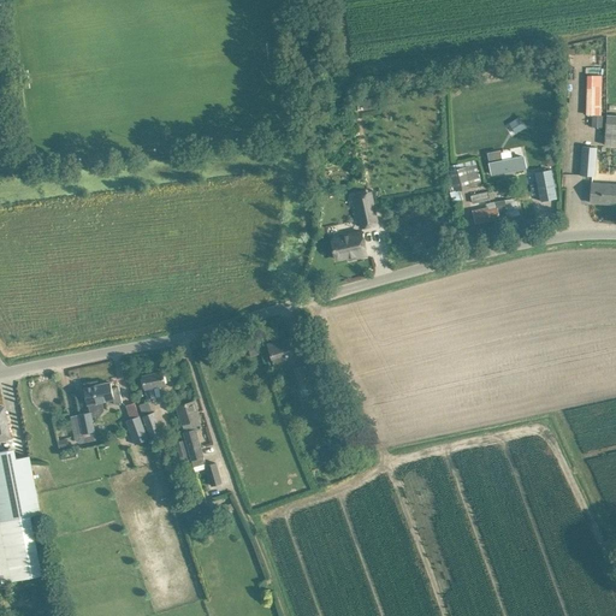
[(610,73),(610,64),(599,64),(599,73),(610,73)]
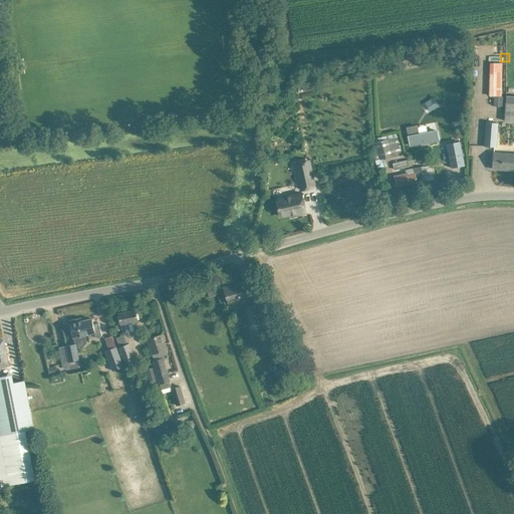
[(509,92),(510,69),(501,68),(500,92),(509,92)]
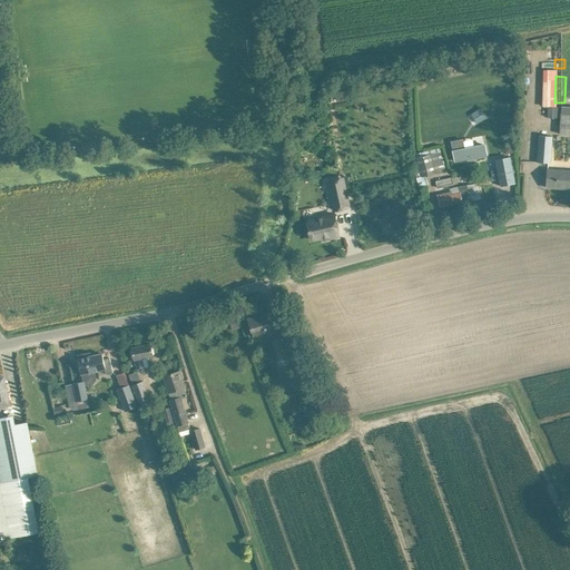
[(344,91),(334,92),(336,101),(345,100),(344,91)]
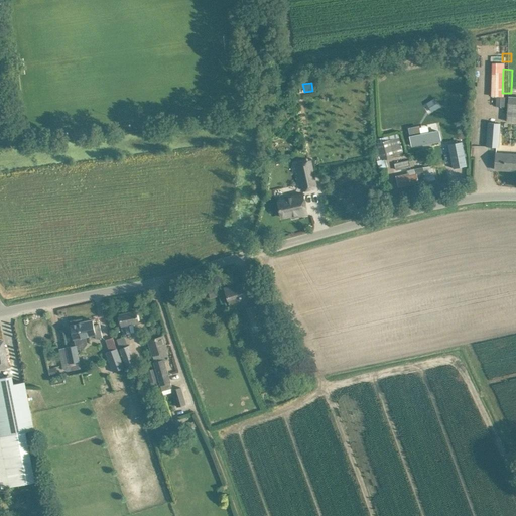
[(496,97),(495,106),(504,107),(504,97),(496,97)]
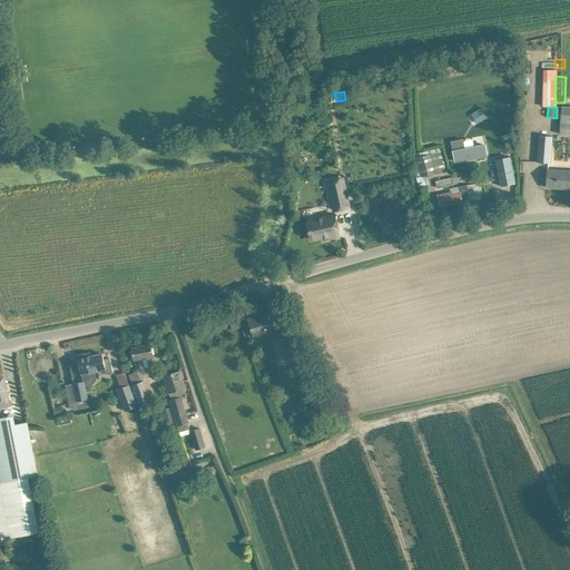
[(480,108),(473,112),(480,121),(485,118),(480,108)]
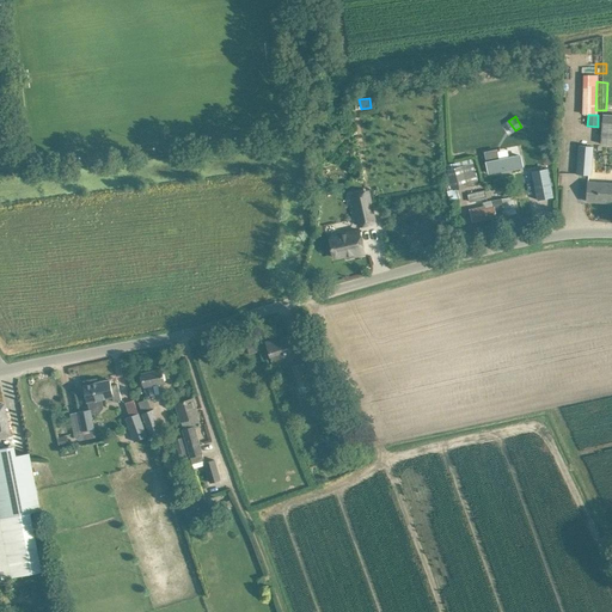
[(611,122),(601,122),(600,142),(611,142),(611,122)]
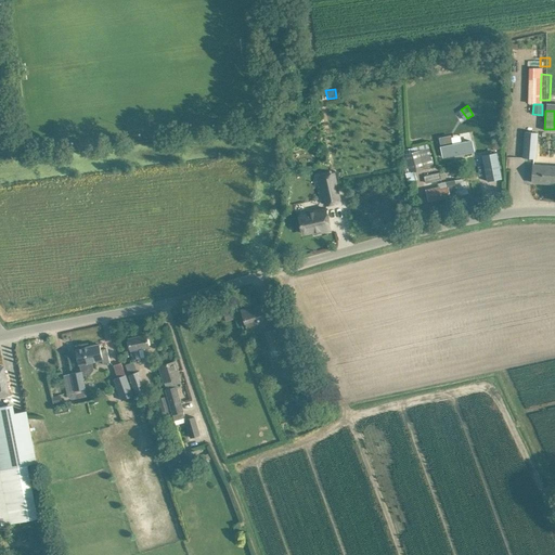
[(524,158),(537,159),(538,133),(525,132),(524,158)]
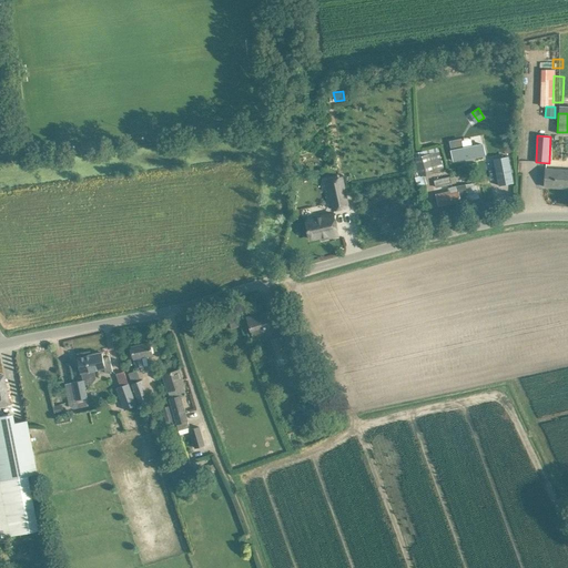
[(463,143),(453,145),(457,164),(487,158),(485,148),(477,149),(477,146),(474,148),(475,150),(465,152),(463,143)]
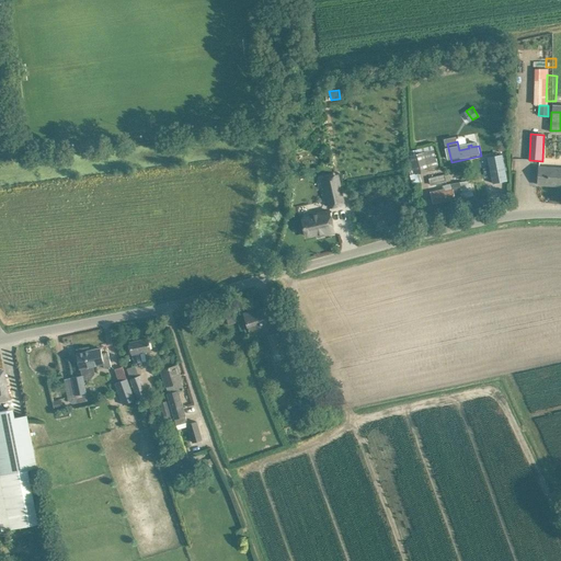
[(410,155),(409,156),(411,165),(413,174),(420,172),(438,168),(434,149),(433,149),(432,146),(410,151),(410,155)]
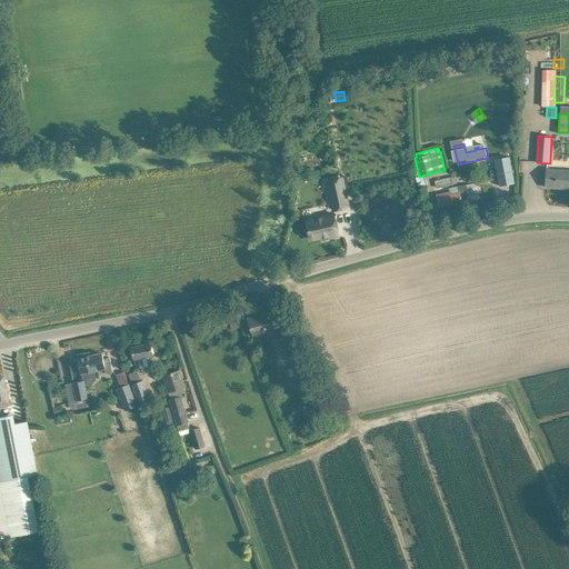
[(509,157),(495,159),(496,162),(497,168),(498,175),(500,186),(515,183),(512,172),(510,165),(510,161),(509,157)]
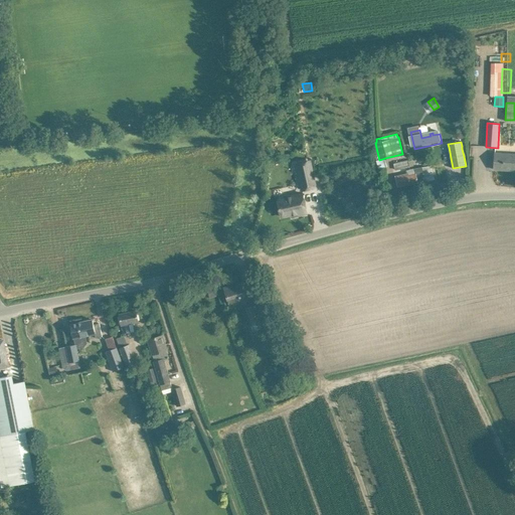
[(514,155),(495,154),(495,159),(494,169),(514,170),(514,155)]
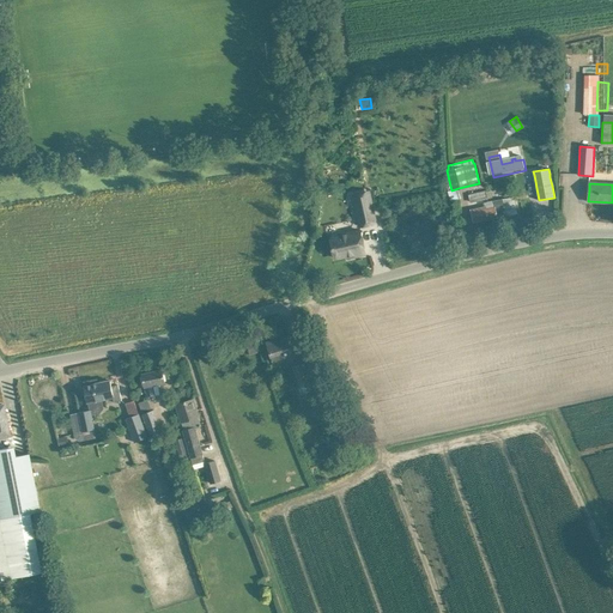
[(471,202),(492,198),(490,189),(468,194),(471,202)]
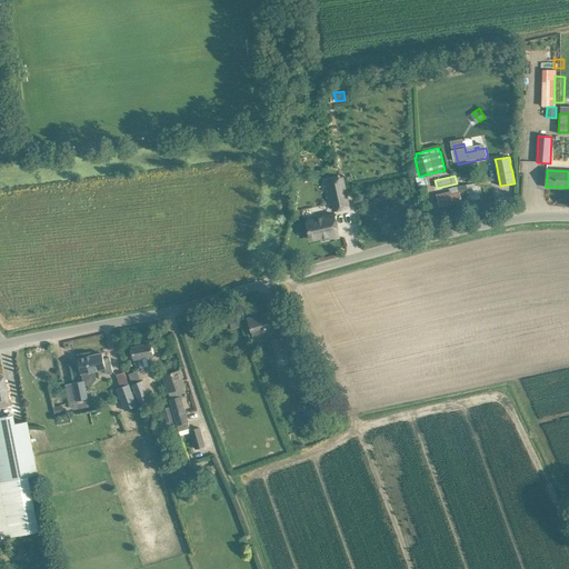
[(327,181),(333,211),(350,207),(342,177),(340,178),(327,181)]
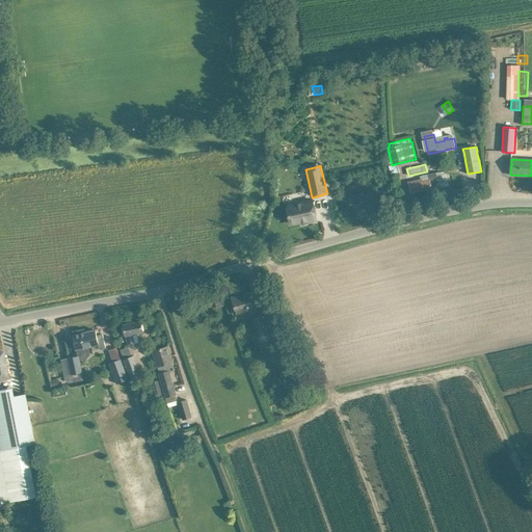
[(436,173),(421,176),(422,181),(416,183),(415,181),(408,182),(410,192),(431,188),(431,187),(439,185),(440,187),(449,185),(446,170),(436,173)]
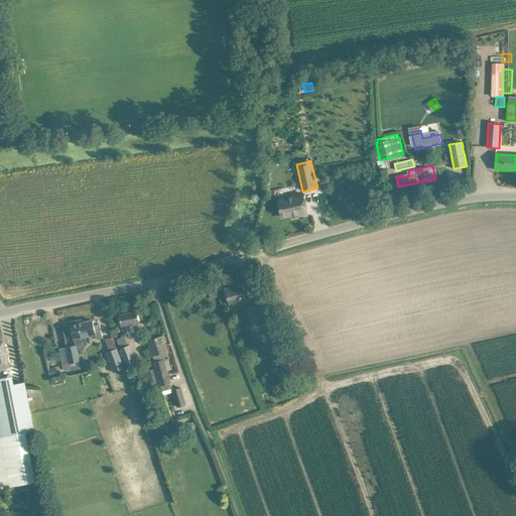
[(296,216),(307,214),(302,194),(292,196),(292,198),(278,201),(282,217),(296,214),(296,216)]
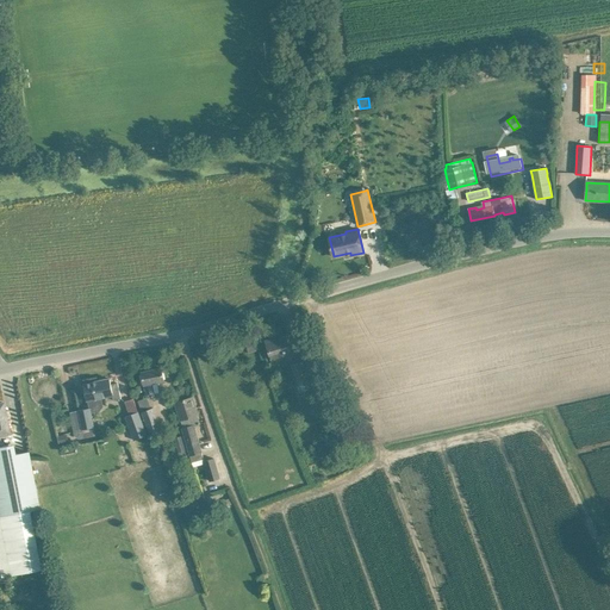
[(294,331),(266,341),(272,361),(300,353),(294,331)]
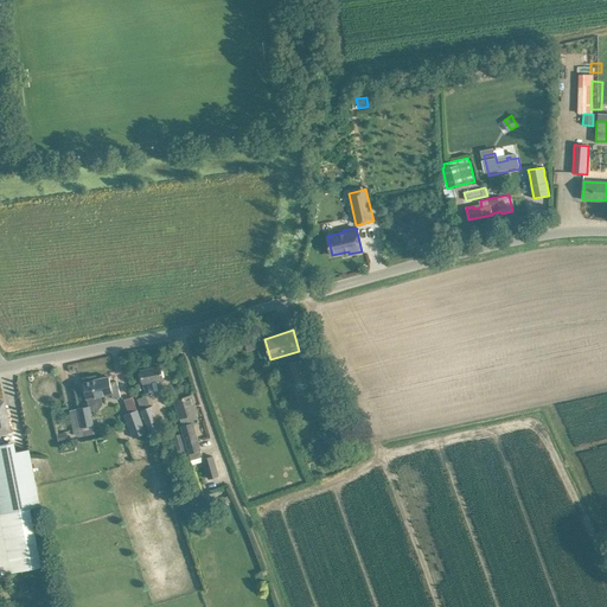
[(251,340),(244,343),(247,351),(255,349),(251,340)]
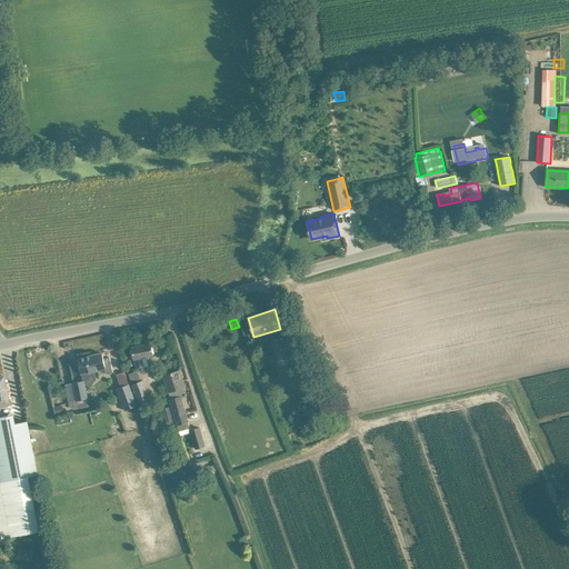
[(273,339),(270,340),(277,359),(278,359),(287,357),(289,356),(290,356),(295,369),(306,366),(296,332),(282,337),(281,337),(280,332),(272,335),(273,339)]
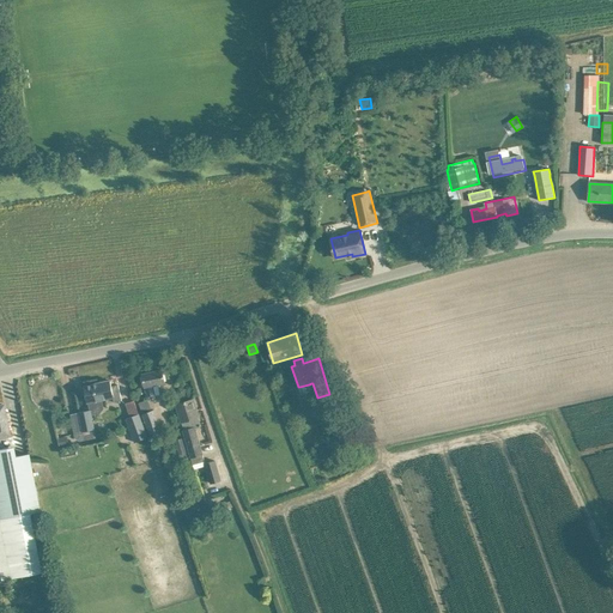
[(143,374),(147,396),(161,394),(158,384),(165,383),(162,369),(143,374)]
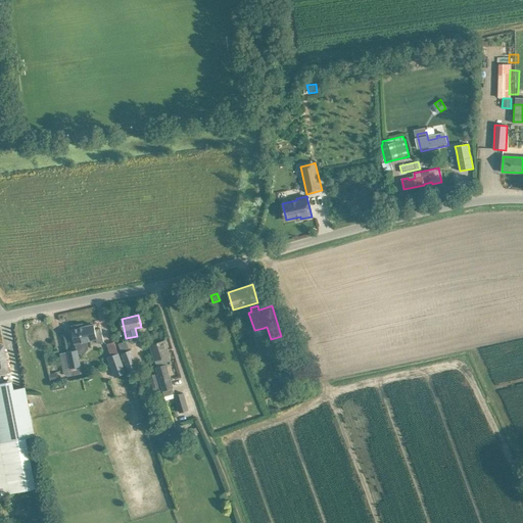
[(97,343),(103,341),(101,328),(95,330),(94,324),(72,329),(75,343),(77,350),(61,353),(65,375),(67,376),(82,373),(78,353),(83,351),(86,348),(87,344),(87,341),(96,339),(97,343)]
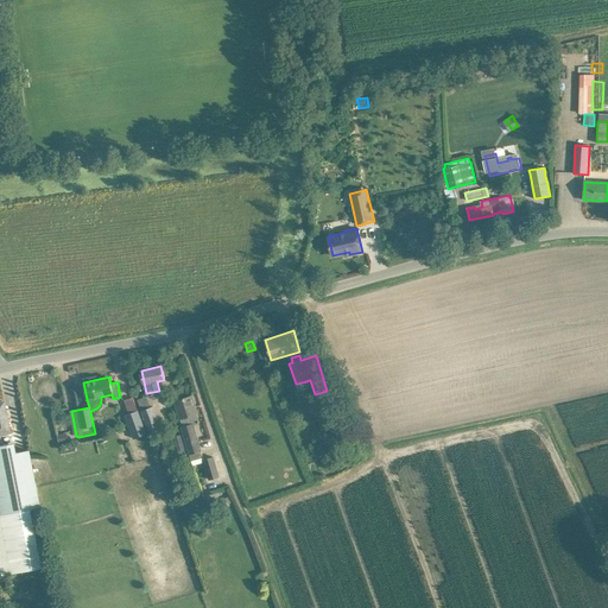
[(200,423),(191,396),(175,400),(178,412),(183,426),(182,426),(192,464),(204,462),(209,480),(220,476),(214,456),(203,460),(194,424),(200,423)]
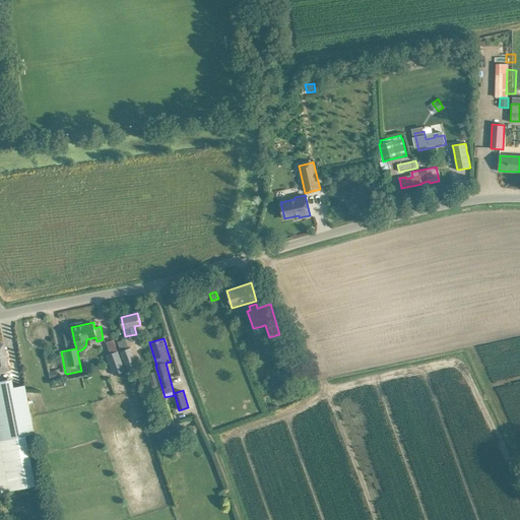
[(114,339),(106,342),(110,353),(106,354),(114,375),(126,371),(114,339)]
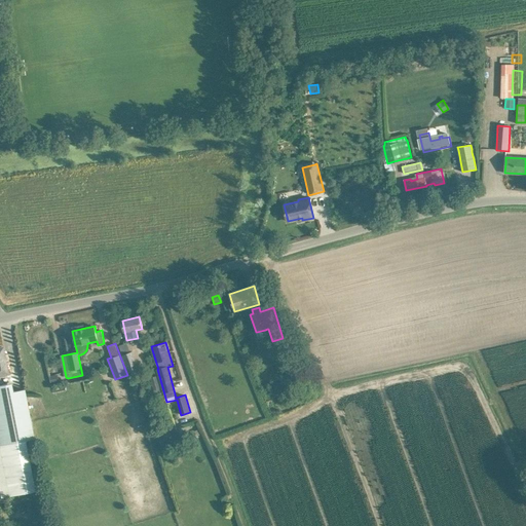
[(140,370),(133,351),(121,354),(128,374),(140,370)]
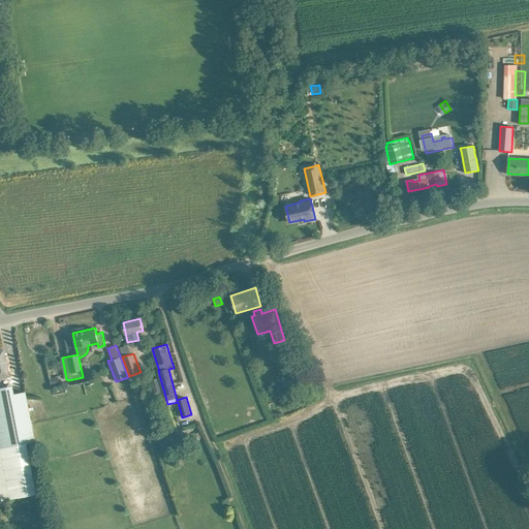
[(157,401),(164,400),(158,377),(151,379),(157,401)]
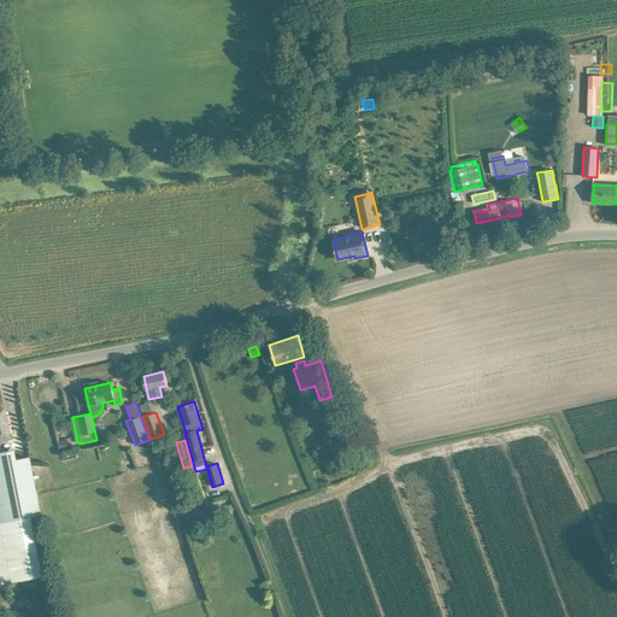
[(13,451),(5,452),(0,452),(0,581),(0,585),(42,576),(30,517),(41,515),(29,456),(16,458),(13,451)]
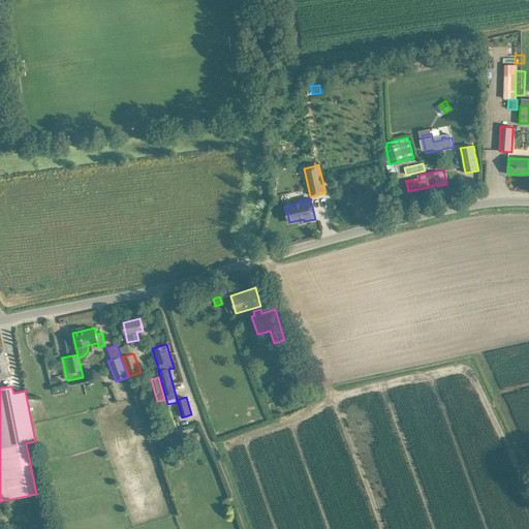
[(307,392),(297,401),(302,407),(312,397),(307,392)]
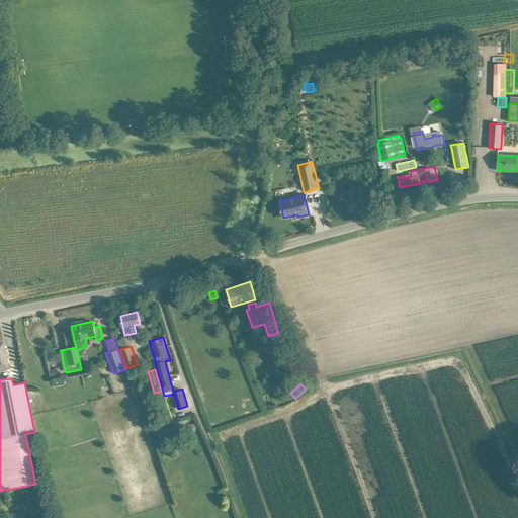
[(174,424),(168,426),(171,433),(177,431),(174,424)]
